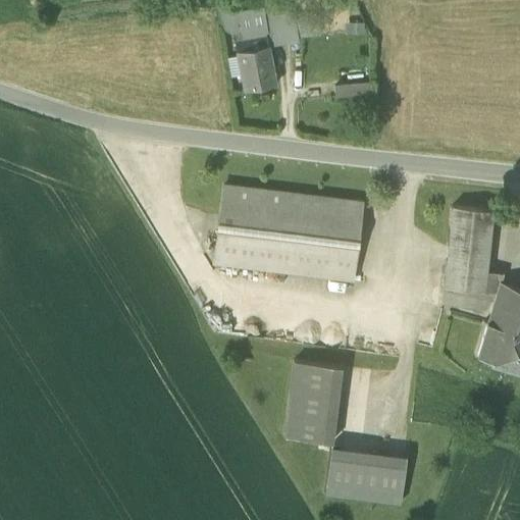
[(219,10),(239,8),(238,0),(218,3),(219,10)]
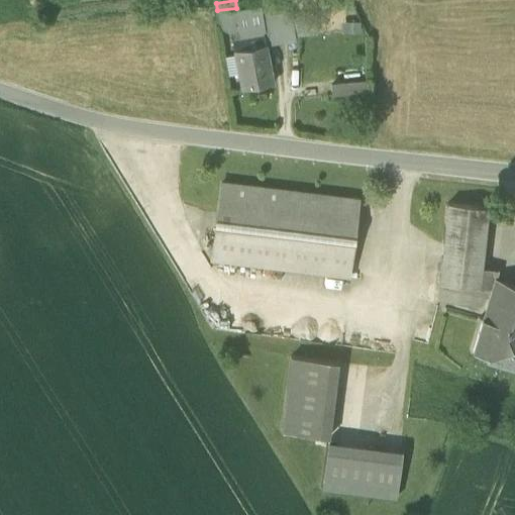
[(220,32),(233,38),(240,36),(236,13),(236,8),(217,10),(220,32)]
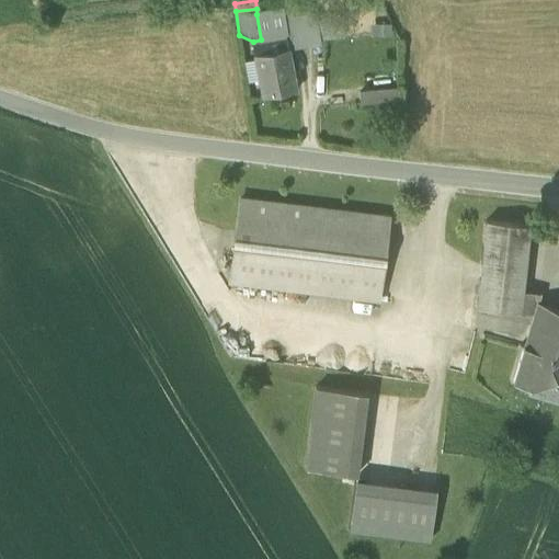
[(285,10),(257,14),(261,40),(288,34),(285,11),(285,10)]
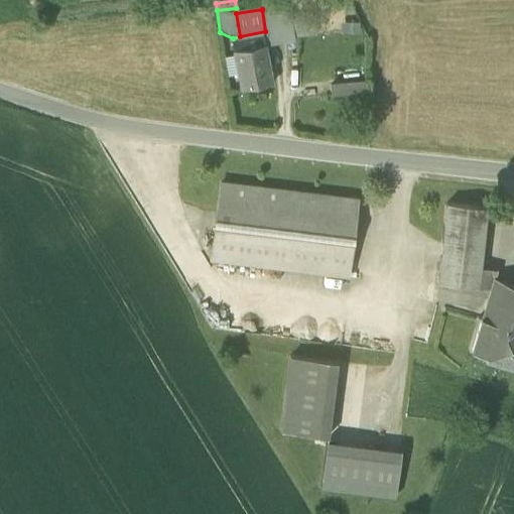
[(293,16),(279,11),(284,45),(297,43),(297,41),(294,20),(293,16)]
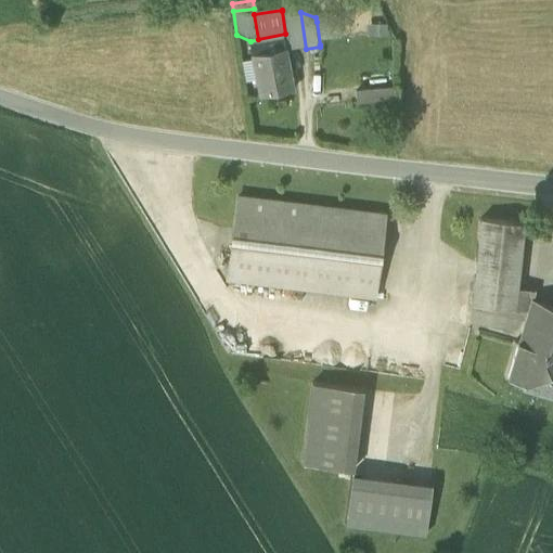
[(341,22),(317,22),(320,44),(343,41),(341,22)]
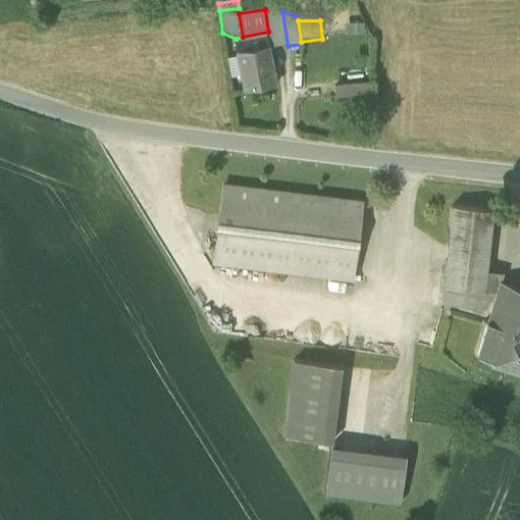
[(236,39),(239,54),(271,48),(268,32),(243,37),(236,39)]
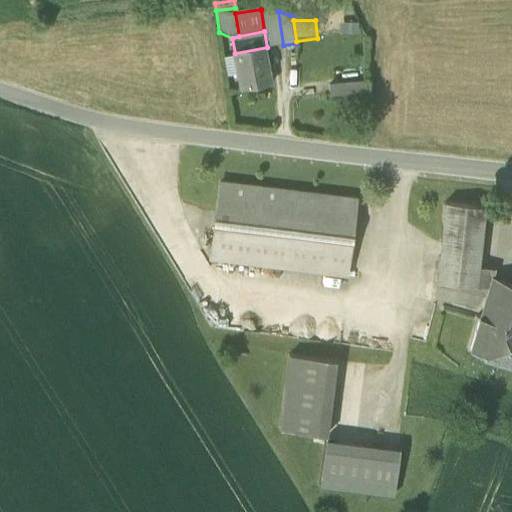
[(240,78),(243,92),(275,85),(267,47),(235,53),(236,58),(240,78)]
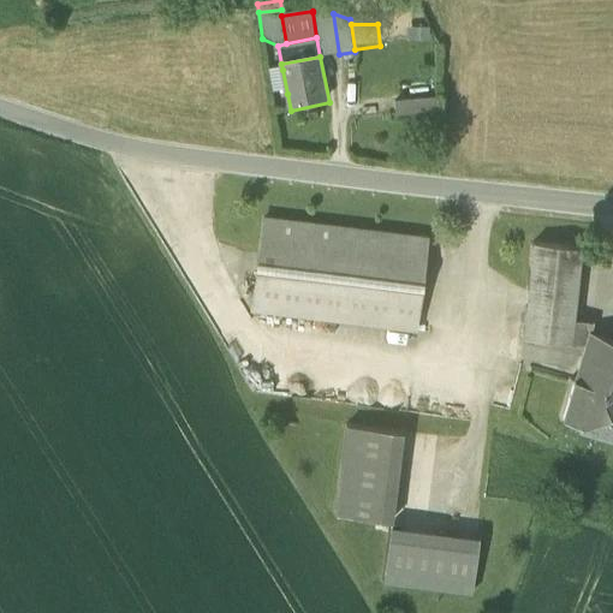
[(287,94),(283,70),(269,72),(274,96),(287,94)]
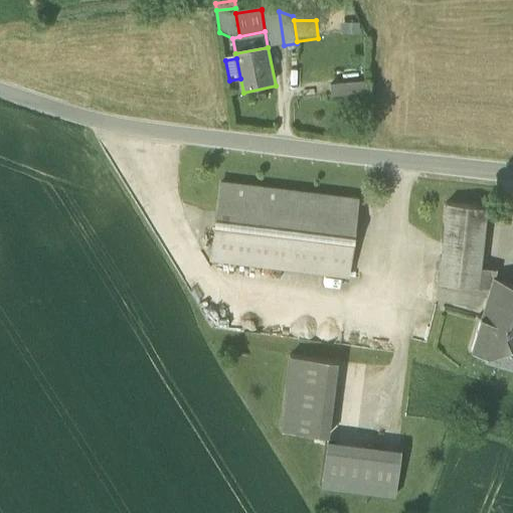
[(368,98),(368,82),(331,86),(332,102),(368,98)]
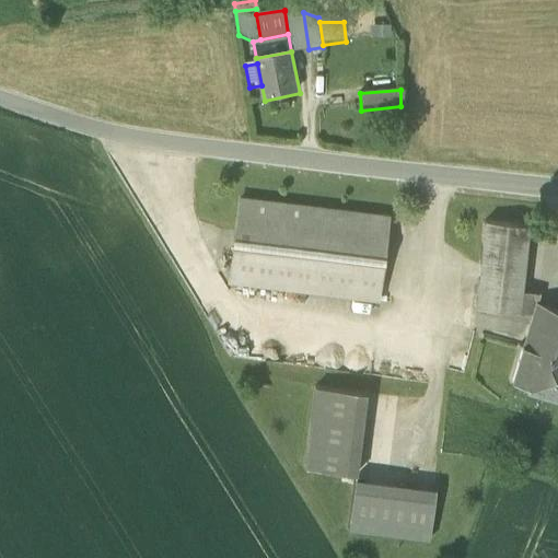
[(232,286),(381,305),(392,222),(243,204),(232,286)]
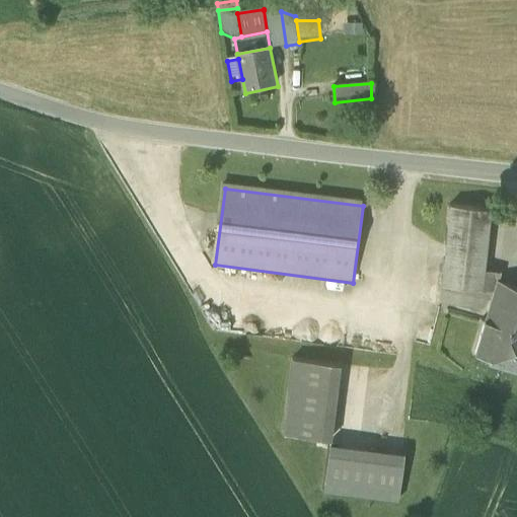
[(443,288),(496,294),(499,282),(500,283),(502,274),(486,272),(492,212),(451,207),(443,288)]
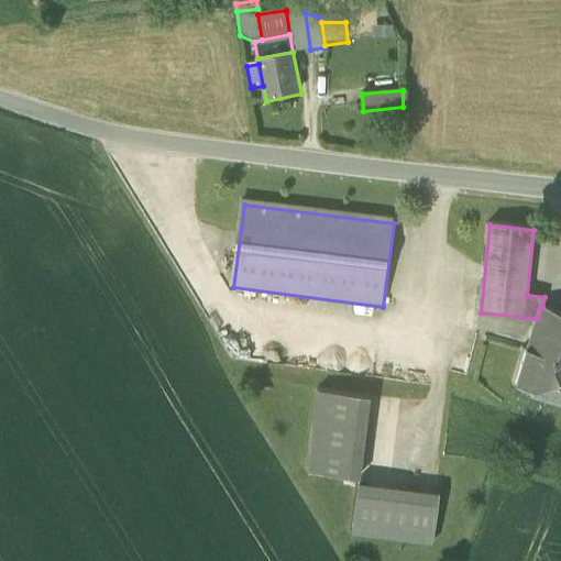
[(560,311),(542,307),(541,306),(538,319),(529,347),(560,355),(560,311)]
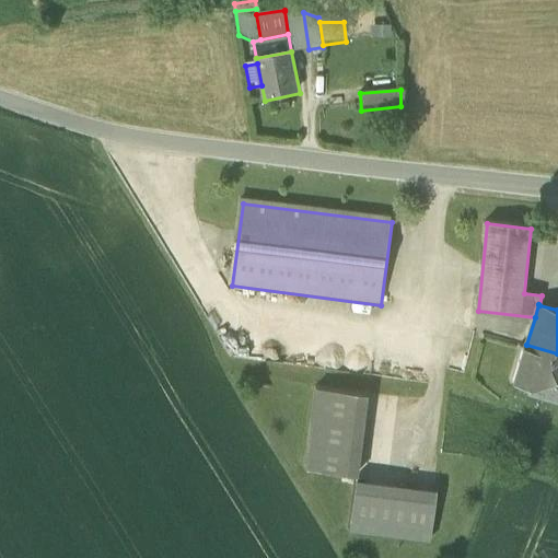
[(530,390),(557,397),(557,353),(526,345),(514,384),(530,388),(530,390)]
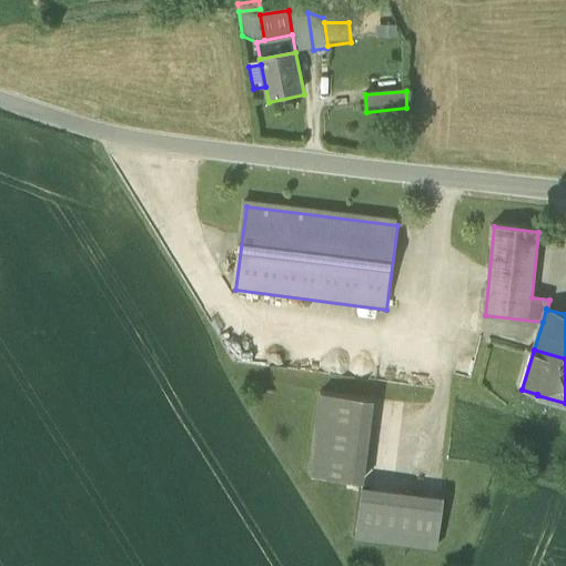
[(311,477),(363,484),(373,402),(322,395),(311,477)]
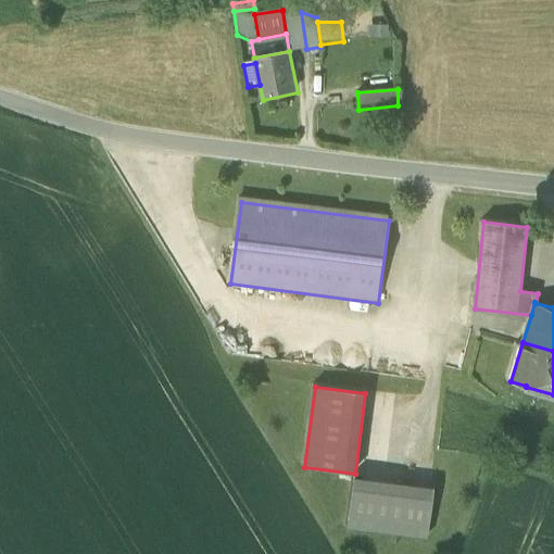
[(347,529),(428,539),(435,488),(353,478),(347,529)]
